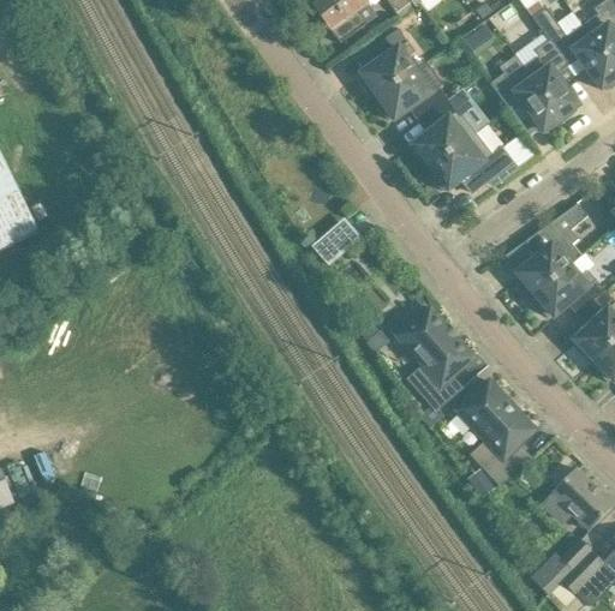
[(369,3),(366,0),(315,0),(312,3),(314,5),(309,7),(318,21),(322,17),(340,41),(365,22),(357,11),(369,3)]
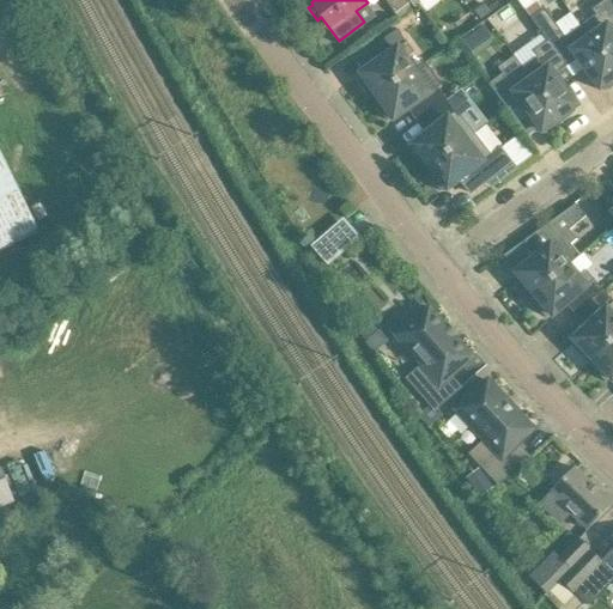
[(387,0),(394,11),(410,0),(387,0)]
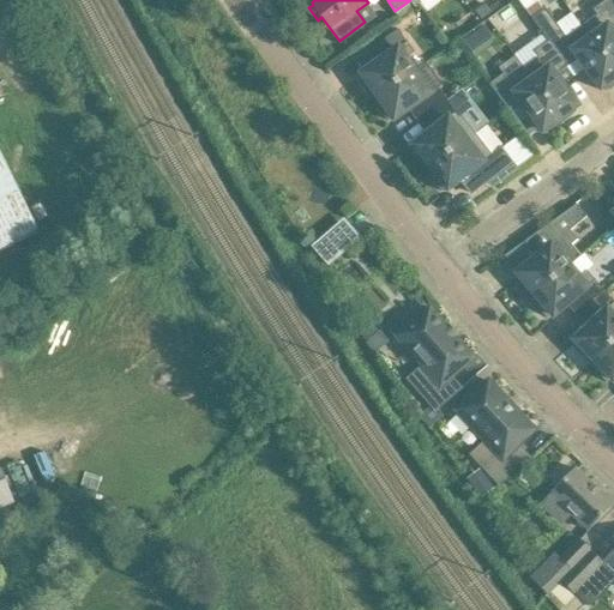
[(596,13),(582,24),(613,68),(613,31),(613,30),(613,7),(608,0),(601,0),(593,7),(596,13)]
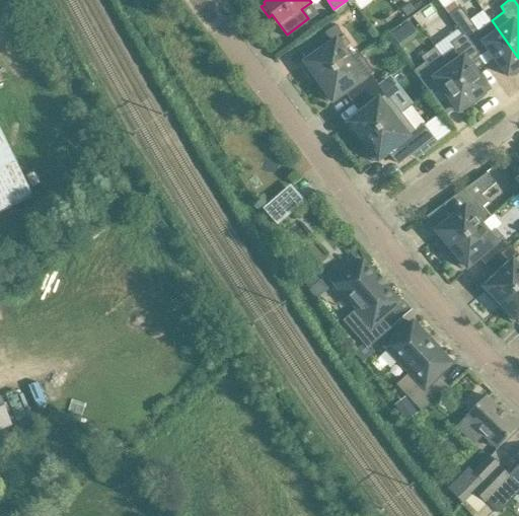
[(411,1),(401,7),(406,13),(415,7),(411,1)]
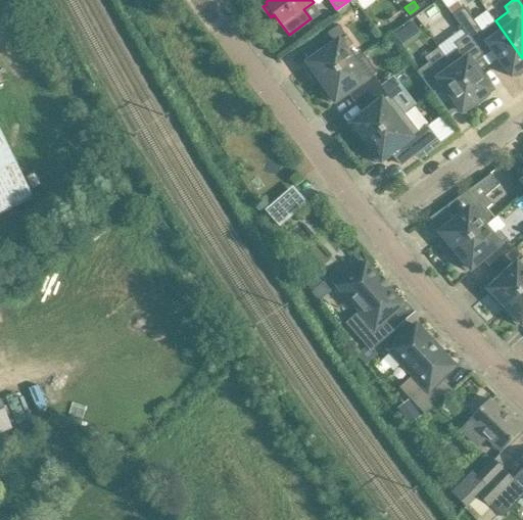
[(464,5),(453,13),(467,34),(478,25),(464,5)]
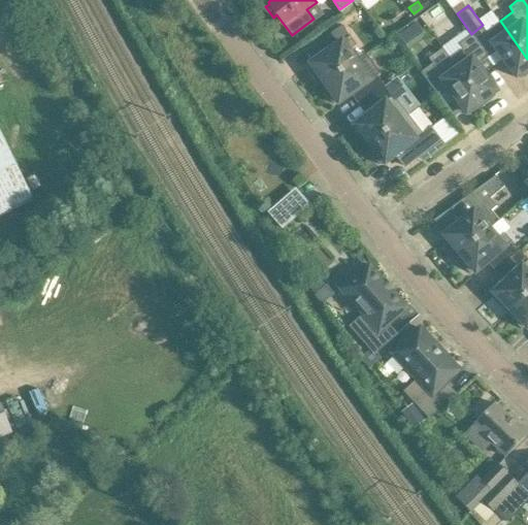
[(407,45),(423,33),(410,19),(396,31),(407,45)]
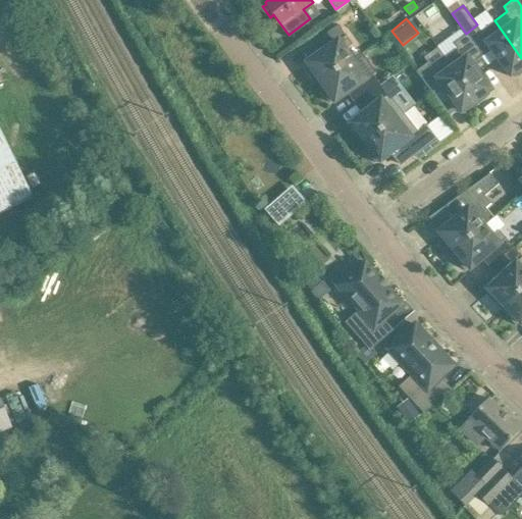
[(477,24),(466,34),(481,55),(491,48),(511,74),(513,72),(514,73),(521,68),(521,58),(494,20),(481,30),(477,24)]
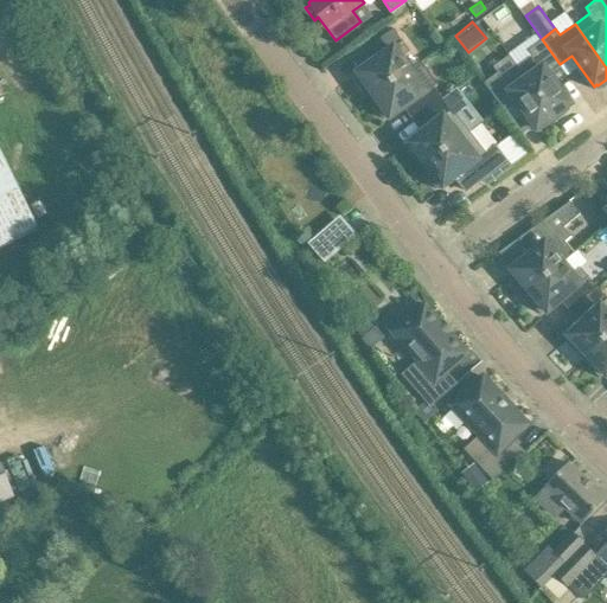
[(359,74),(355,76),(368,94),(371,91),(372,94),(409,68),(422,59),(421,58),(409,66),(401,56),(409,50),(394,26),(393,27),(370,43),(378,56),(357,70),(359,74)]
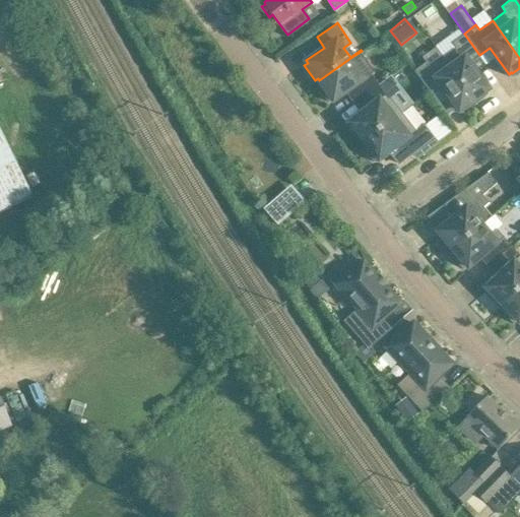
[(456,47),(443,56),(476,103),(477,102),(476,101),(486,91),(485,90),(489,88),(470,62),(479,55),(464,34),(452,42),(456,47)]
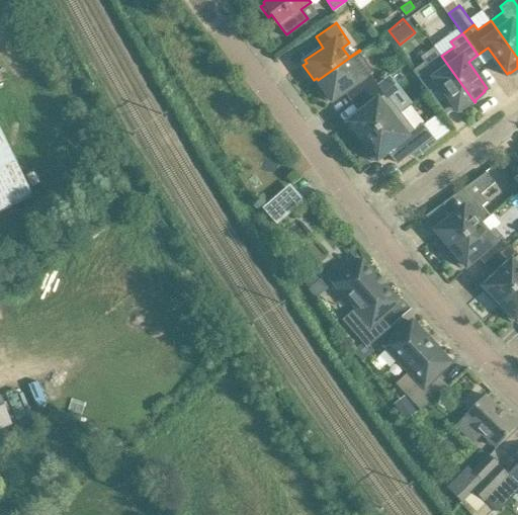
[(320,82),(316,84),(327,99),(330,97),(332,99),(350,86),(357,96),(377,82),(383,77),(378,70),(373,69),(360,51),(349,58),(318,80),(320,82)]
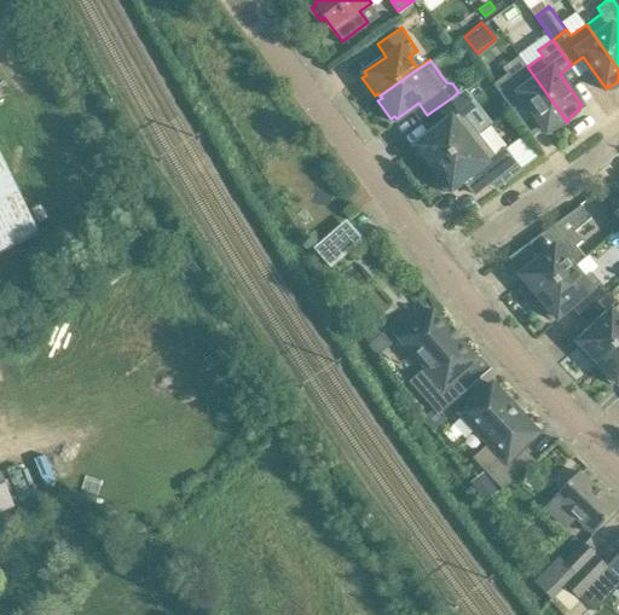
[(508,71),(493,82),(498,90),(512,109),(525,99),(547,131),(550,128),(551,129),(566,121),(566,122),(567,122),(527,67),(512,77),(508,71)]
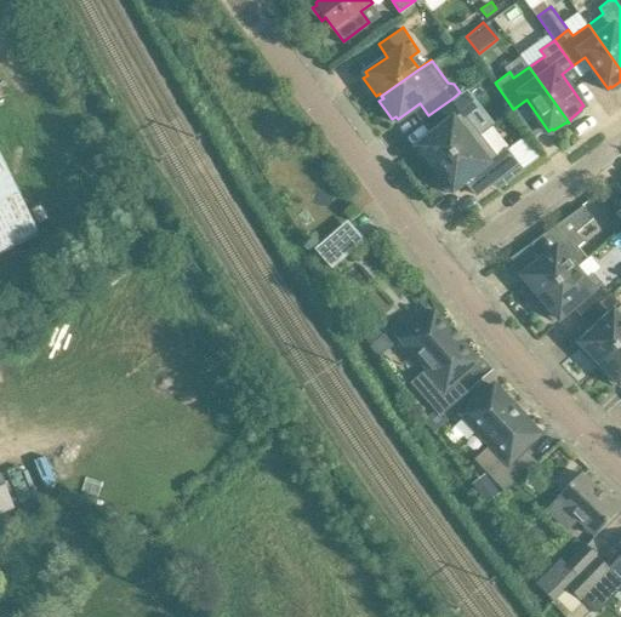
[(420,148),(415,150),(429,169),(433,165),(434,167),(480,132),(462,109),(461,110),(453,98),(428,115),(438,129),(417,144),(420,148)]
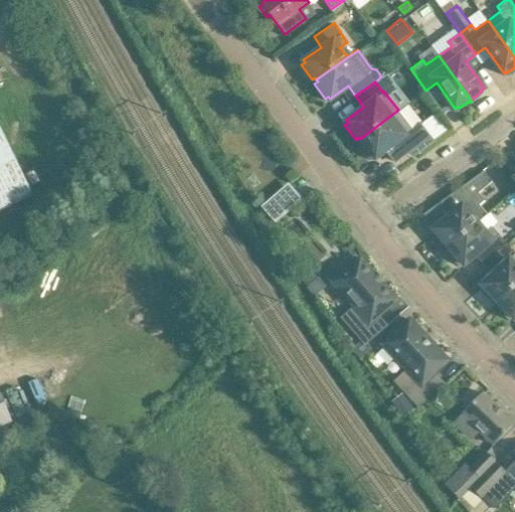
[(362,141),(359,143),(370,158),(373,155),(375,158),(385,150),(395,163),(408,152),(431,135),(419,122),(412,127),(398,110),(360,139),(362,141)]
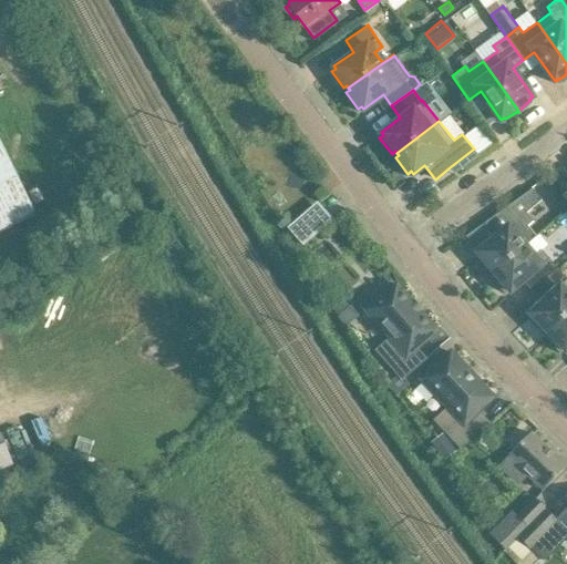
[(0,229),(37,212),(0,139),(0,229)]
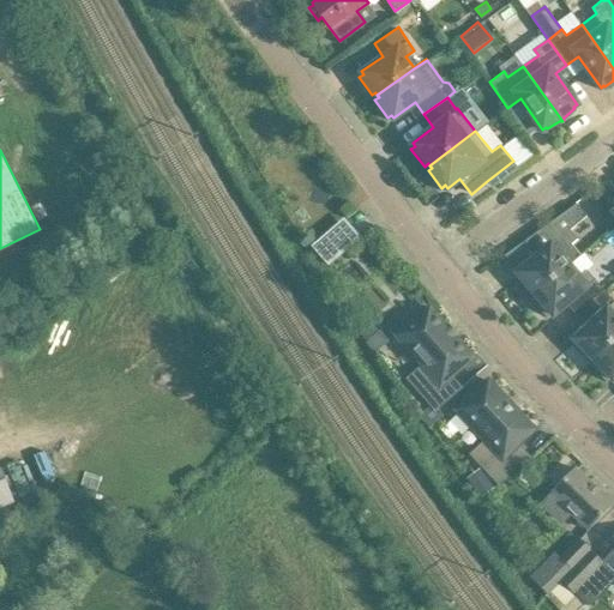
[(569,264),(569,263),(581,253),(571,242),(577,236),(570,228),(587,213),(576,201),(524,239),(536,254),(516,271),(518,275),(515,277),(529,294),(533,291),(535,293),(569,264)]
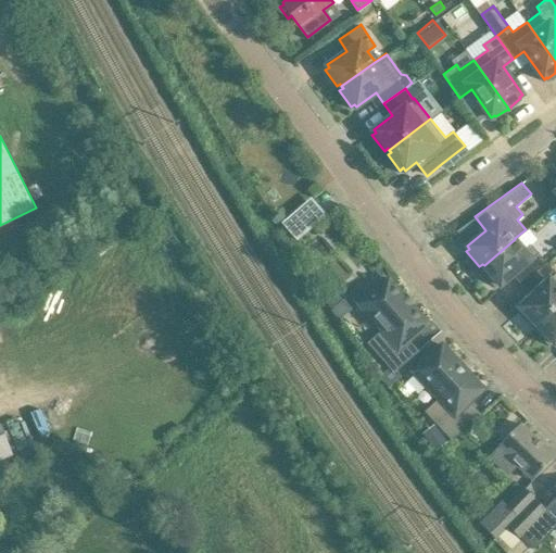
[(279,221),(297,239),(325,211),(307,193),(279,221)]
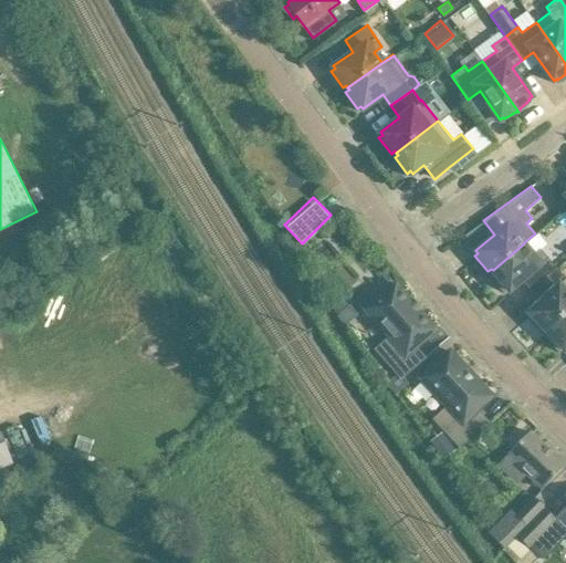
[(537,284),(556,267),(540,247),(533,253),(524,243),(493,270),(494,272),(491,275),(504,290),(507,288),(510,290),(528,274),(537,284)]
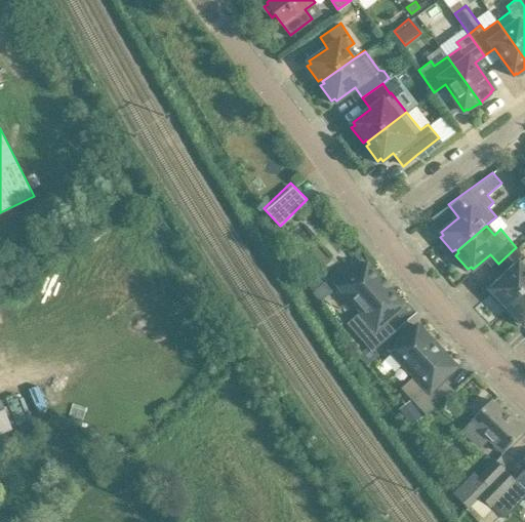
[(507,306),(524,288),(524,255),(516,247),(498,264),(508,273),(490,289),(492,291),(489,294),(502,308),(506,305),(507,306)]
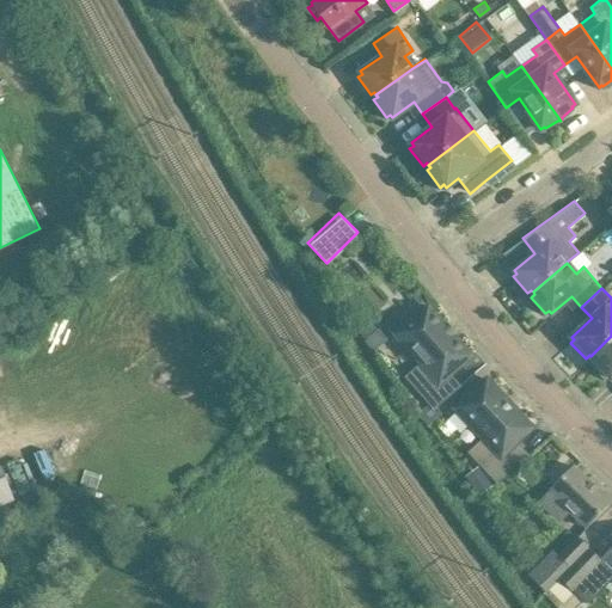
[(398,332),(433,372),(417,386),(407,374),(405,375),(433,407),(459,385),(448,372),(469,354),(453,336),(456,333),(454,332),(452,335),(445,326),(447,324),(446,323),(444,325),(427,307),(398,332)]
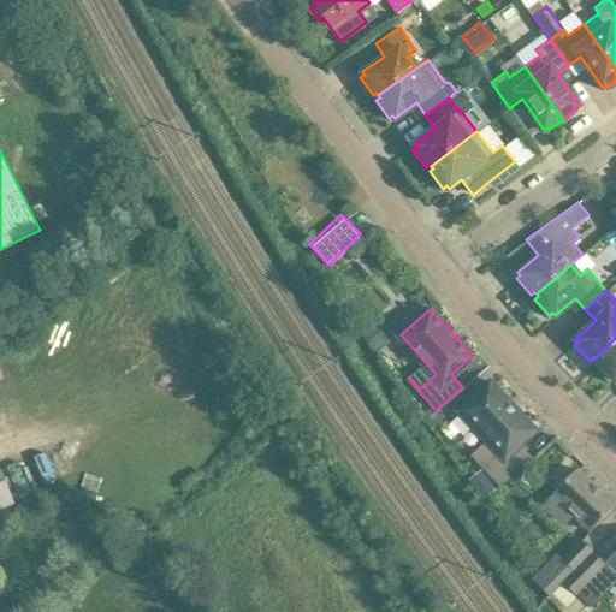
[(615,338),(594,358),(597,361),(593,364),(609,380),(612,376),(615,380),(615,378),(615,338)]
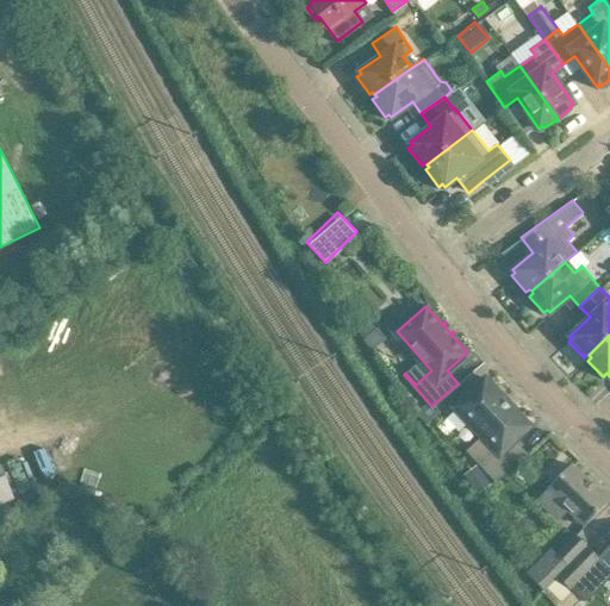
[(502,397),(500,395),(498,393),(502,391),(487,376),(454,408),(467,423),(470,420),(483,435),(474,443),(473,456),(496,479),(526,451),(514,438),(528,425),(510,405),(506,408),(500,401),(502,400),(502,399),(502,398),(502,397)]
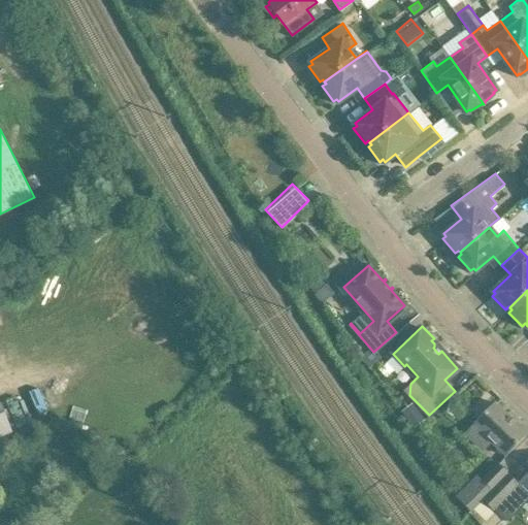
[(505,454),(527,432),(494,401),(473,423),(505,454)]
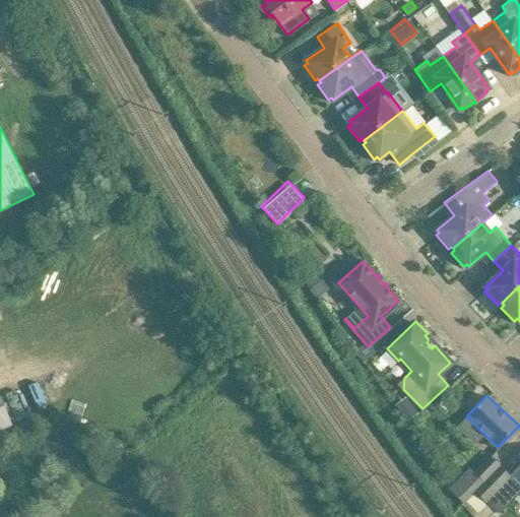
[(474,491),(500,464),(490,454),(473,470),(482,479),(473,490),(474,491)]
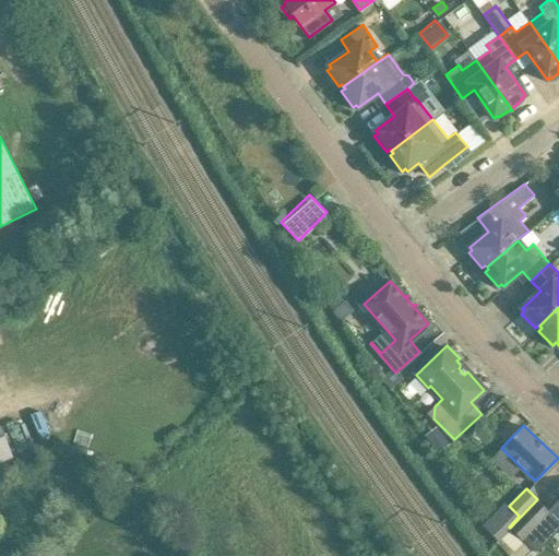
[(558,498),(547,510),(537,499),(510,528),(521,539),(548,511),(558,521),(558,498)]
